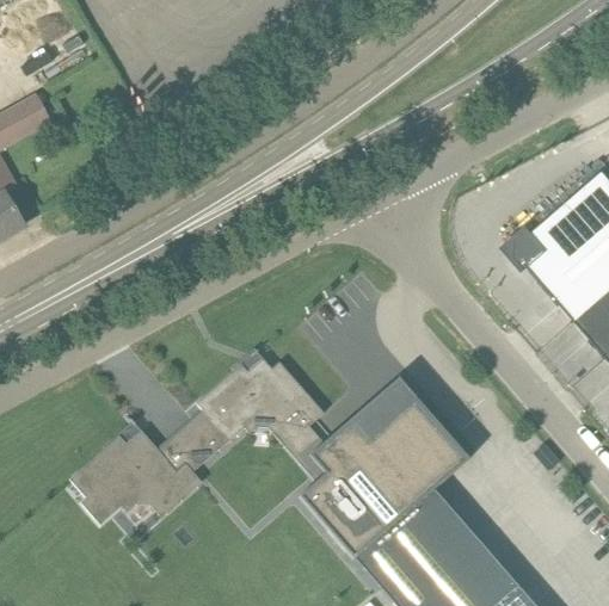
[(0,235),(22,223),(0,183),(0,160),(2,159),(0,153),(0,149),(53,121),(38,93),(0,113),(0,235)]
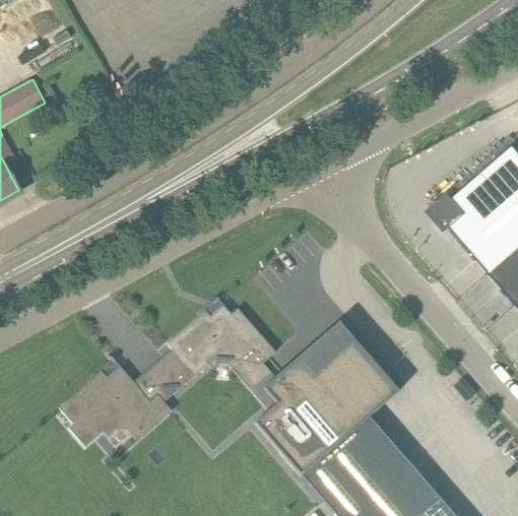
[(448,228),(490,274),(517,250),(517,152),(511,145),(450,198),(447,195),(437,204),(436,219),(445,231),(448,228)]
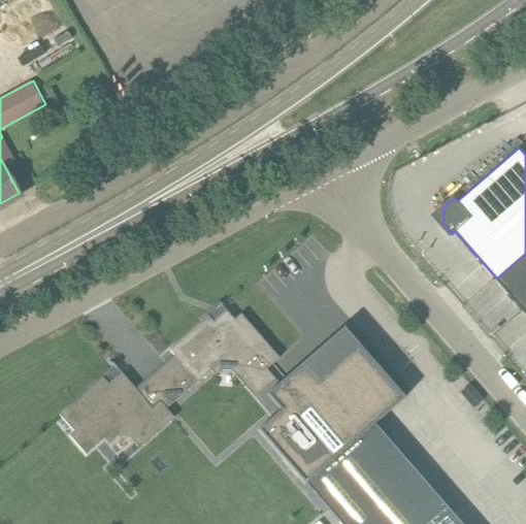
[(525,254),(497,279),(525,313),(525,254)]
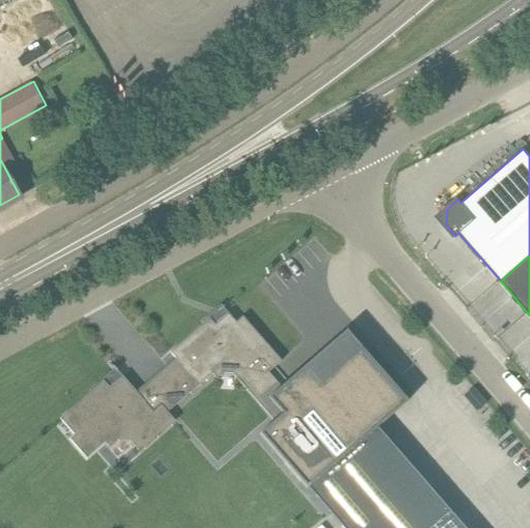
[(178,357),(138,391),(154,408),(162,402),(168,410),(213,371),(211,369),(227,355),(235,355),(257,381),(282,359),(243,315),(237,320),(229,311),(216,322),(210,316),(171,349),(178,357)]
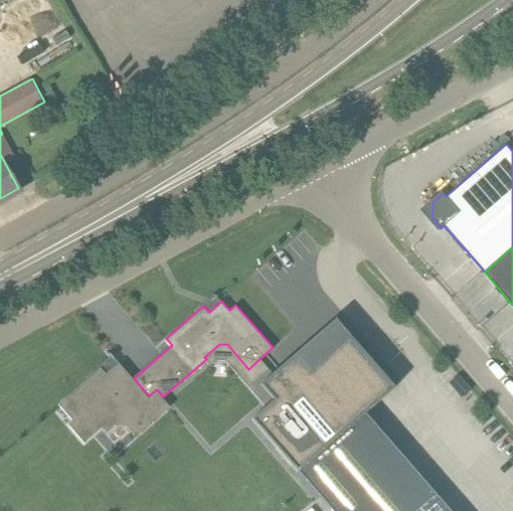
[(276,400),(254,418),(334,510),(453,510),(364,409),(395,383),(351,332),(337,344),(326,332),(300,354),(298,351),(261,383),(276,400)]
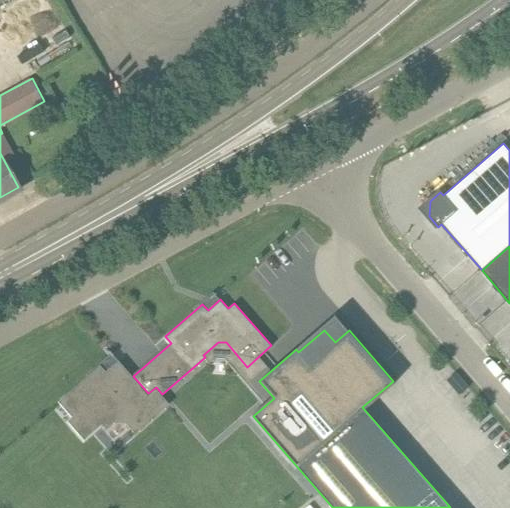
[(148,393),(133,376),(118,359),(106,370),(100,364),(59,400),(72,416),(68,420),(84,439),(102,423),(100,420),(118,405),(126,406),(138,420),(165,397),(162,394),(156,387),(148,393)]
